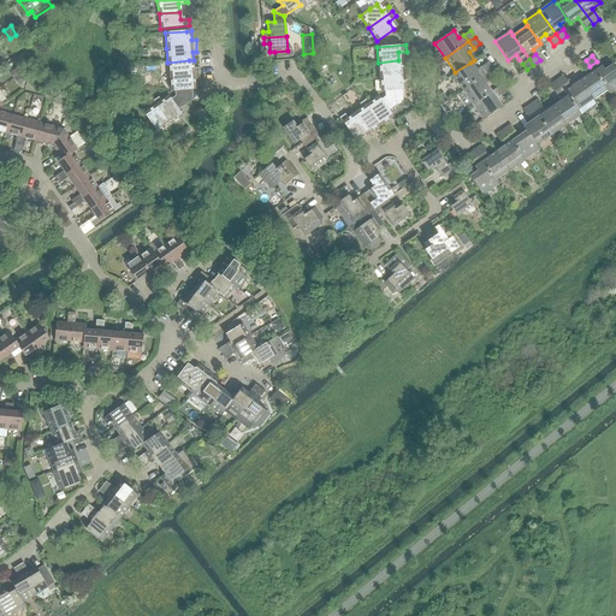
[(194,60),(189,60),(167,63),(169,77),(171,92),(175,92),(175,96),(188,102),(193,100),(191,90),(196,89),(195,81),(199,80),(199,75),(199,69),(194,69),(194,60)]
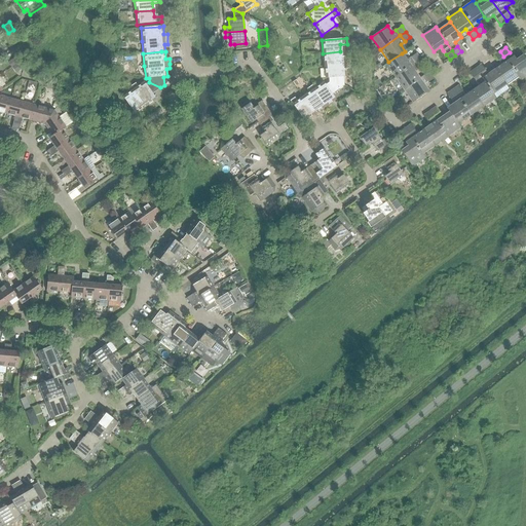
[(341,59),(340,51),(323,53),(324,66),(349,64),(348,59),(341,59)]
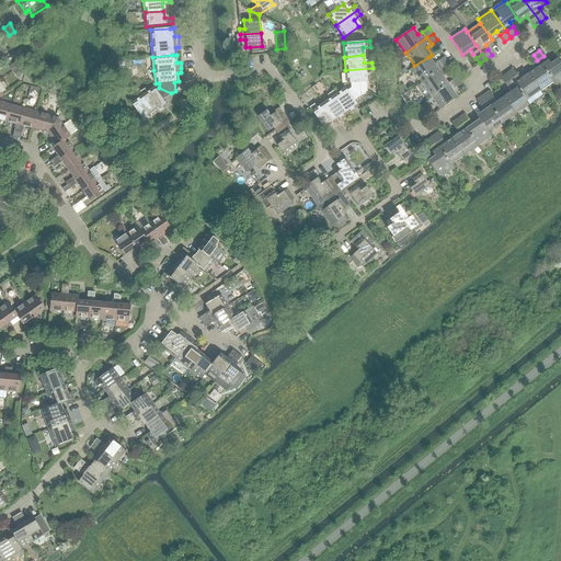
[(534,55),(527,59),(531,65),(537,60),(534,55)]
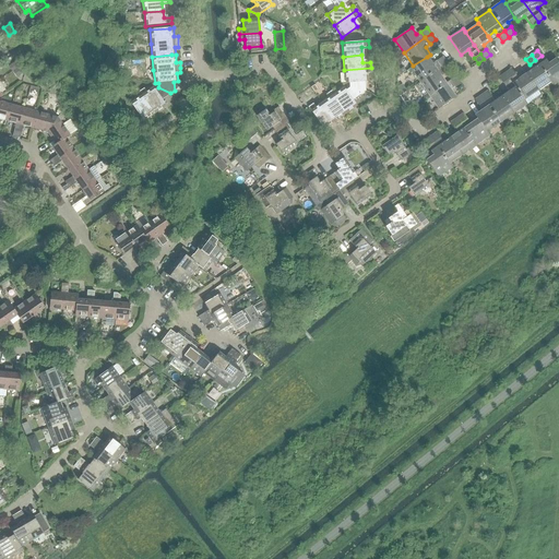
[(547,63),(542,56),(535,60),(550,82),(552,85),(558,81),(558,64),(555,59),(547,63)]
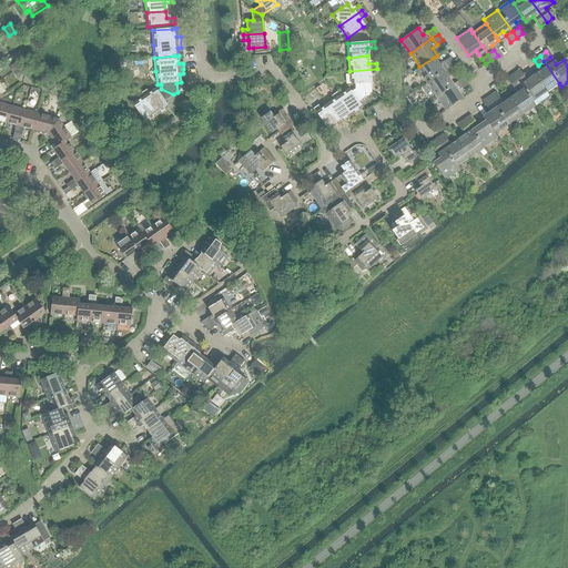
[(425,83),(447,68),(443,62),(438,64),(434,58),(419,67),(416,70),(425,83)]
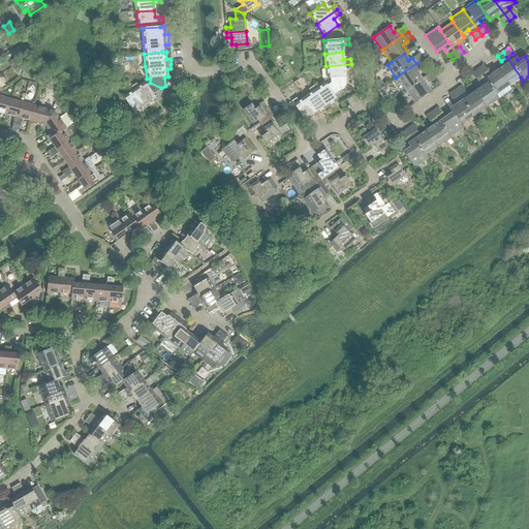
[(418,54),(412,58),(416,63),(423,60),(418,54)]
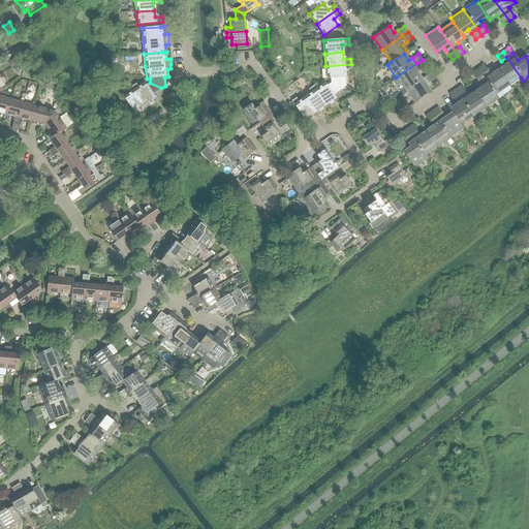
[(508,86),(521,78),(506,57),(501,61),(503,65),(497,70),(508,86)]
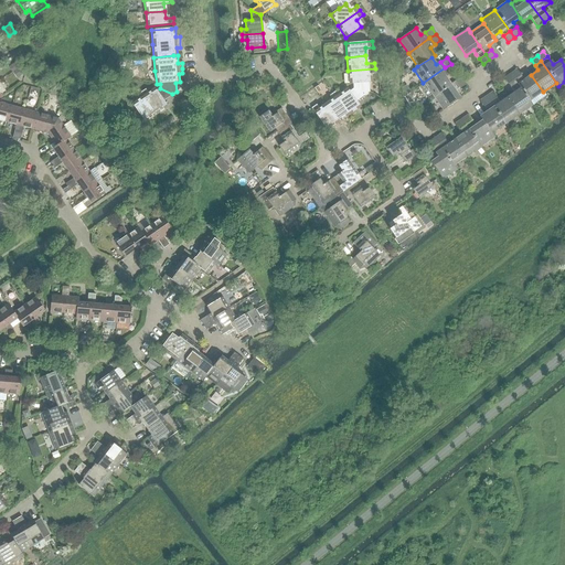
[(16,62),(8,67),(12,73),(19,67),(16,62)]
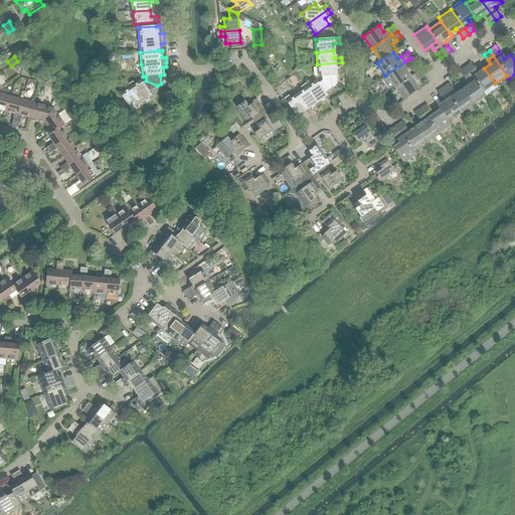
[(411,58),(405,61),(409,67),(415,63),(414,63),(411,58)]
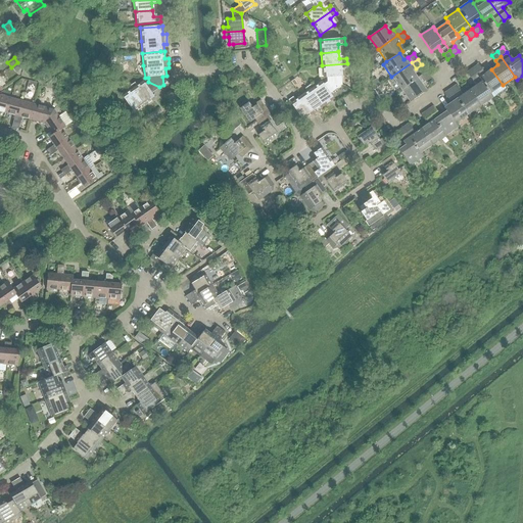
[(17,62),(11,67),(15,74),(22,69),(17,62)]
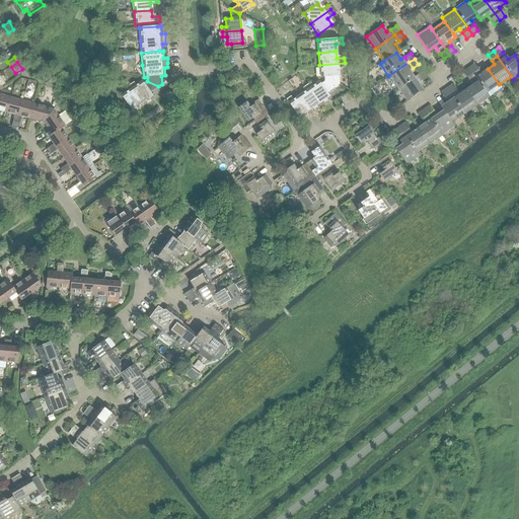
[(409,71),(413,68),(409,62),(388,76),(397,88),(414,77),(409,71)]
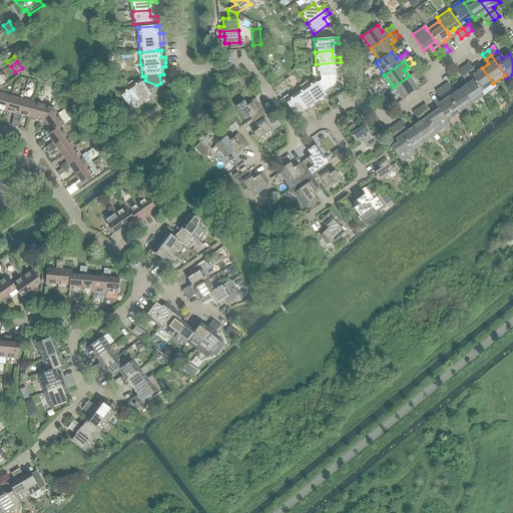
[(341,67),(341,62),(316,64),(317,76),(320,76),(321,80),(335,83),(334,67),(341,67)]
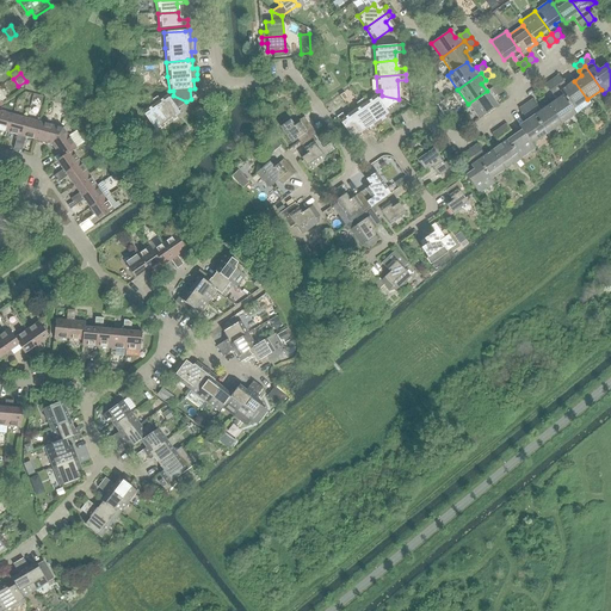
[(573,110),(587,99),(574,81),(566,86),(559,75),(551,80),(556,86),(562,96),(573,110)]
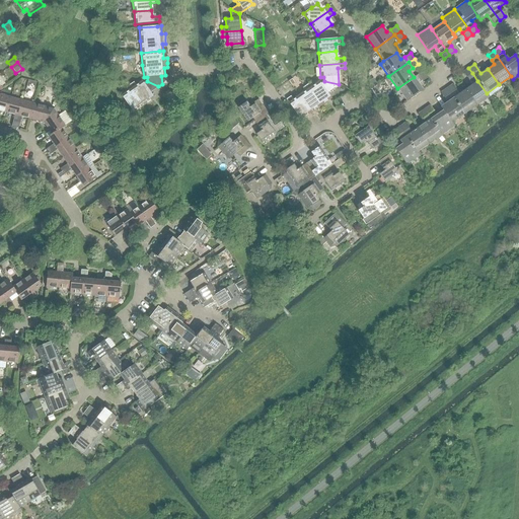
[(463,72),(462,72),(466,77),(472,73),(468,68),(463,72)]
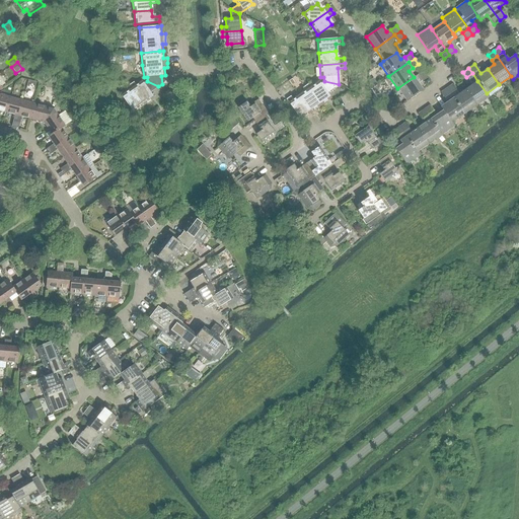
[(423,71),(418,75),(422,81),(427,77),(423,71)]
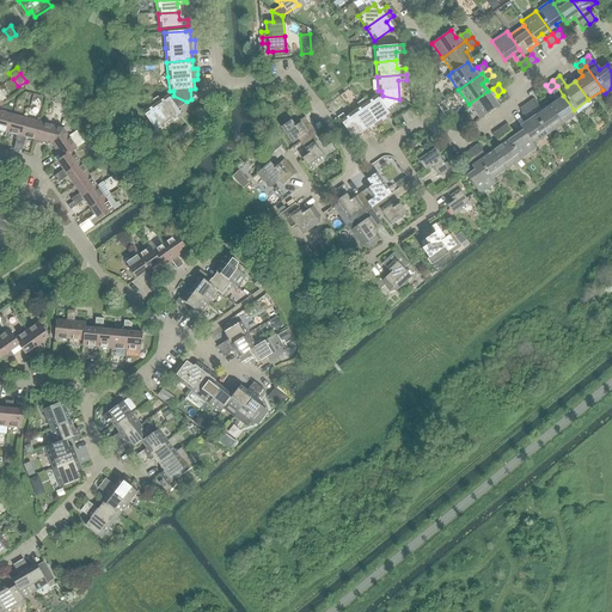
[(556,101),(549,105),(562,124),(576,114),(574,110),(563,96),(557,86),(550,91),(554,96),(556,101)]
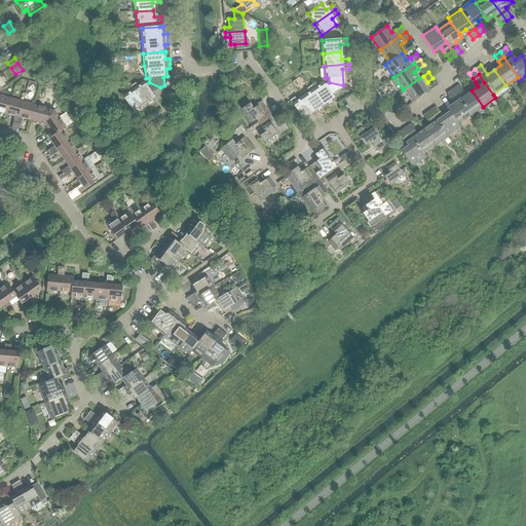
[(423,76),(419,78),(403,89),(412,103),(428,91),(423,84),(427,82),(423,76)]
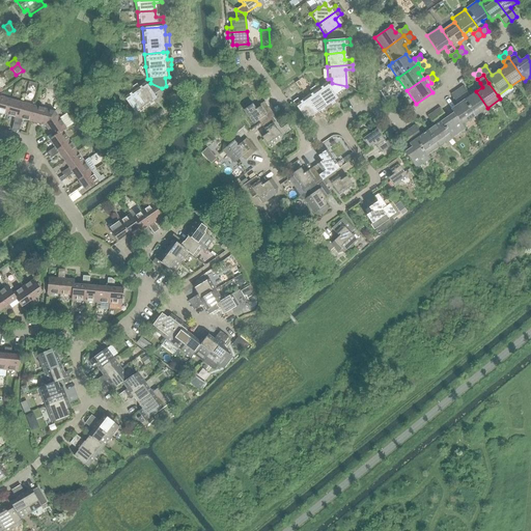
[(136,84),(132,87),(146,108),(157,101),(154,94),(162,88),(150,83),(140,90),(136,84)]
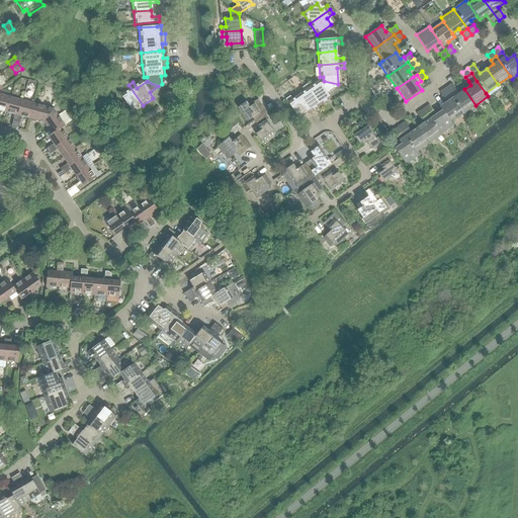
[(306,85),(320,105),(330,98),(326,93),(338,84),(324,81),(314,88),(310,82),(306,85)]
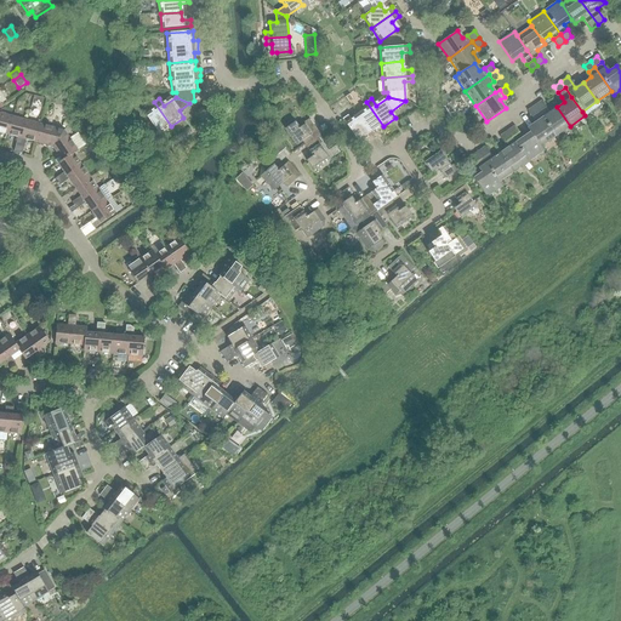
[(554,136),(570,126),(557,107),(548,113),(541,101),(534,106),(539,113),(554,136)]
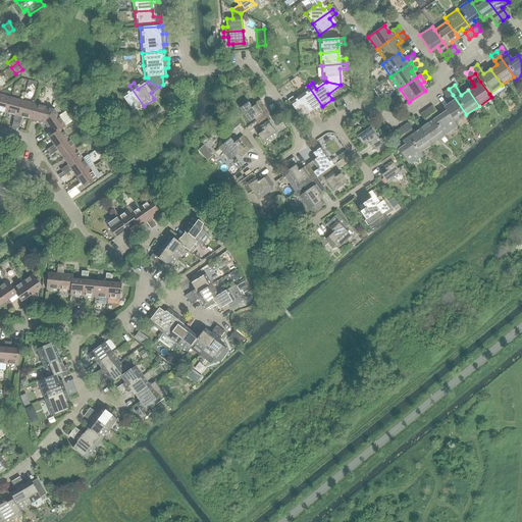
[(134,113),(144,106),(129,86),(125,89),(129,94),(123,99),(125,103),(120,106),(127,117),(134,113)]
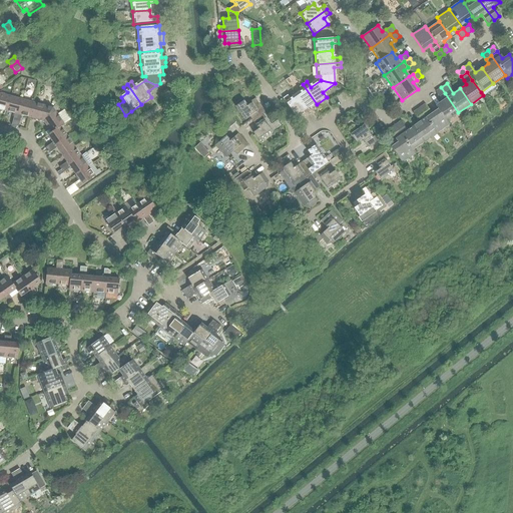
[(307,111),(317,104),(303,84),(299,87),(303,93),(297,97),(307,111)]
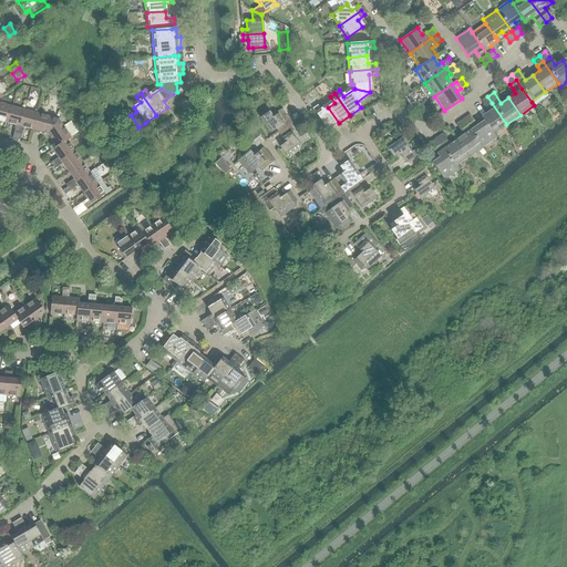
[(487,96),(481,102),(485,107),(492,103),(487,96)]
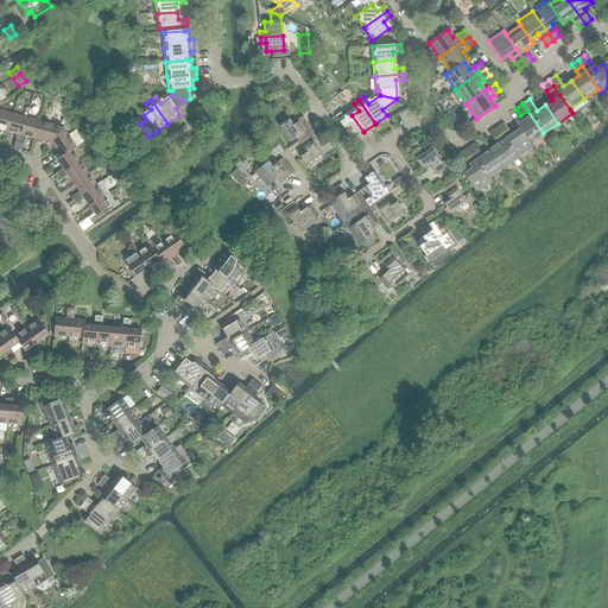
[(401,121),(415,116),(411,107),(398,113),(401,121)]
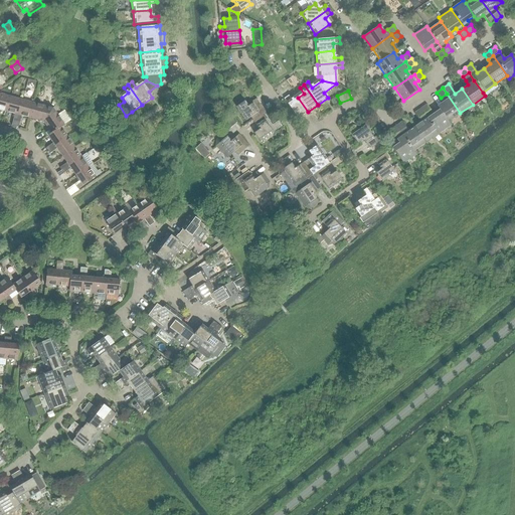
[(0,110),(6,112),(10,97),(0,94),(0,110)]
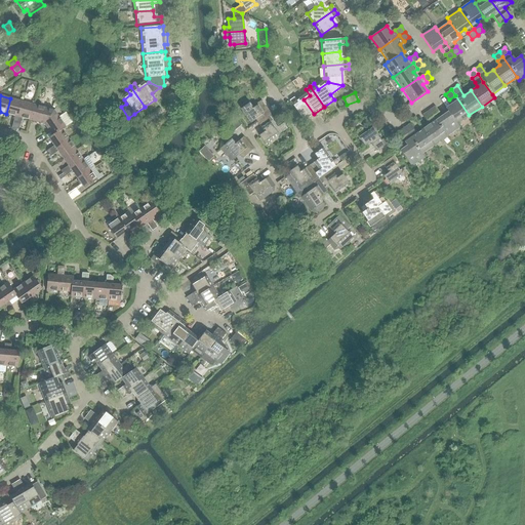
[(456,124),(469,115),(455,95),(449,99),(452,104),(445,109),(447,112),(448,112),(456,124)]
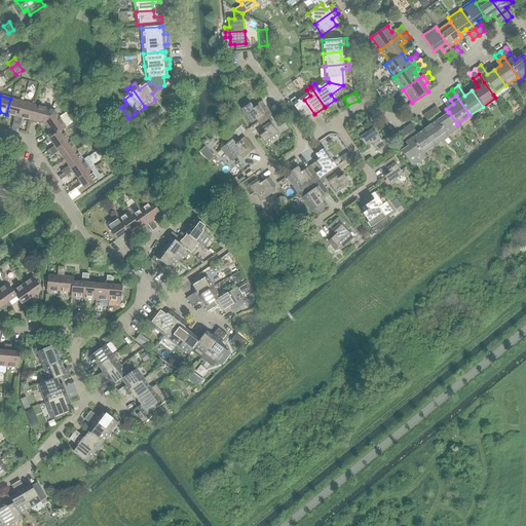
[(304,121),(314,114),(304,100),(298,104),(294,98),(289,101),(304,121)]
